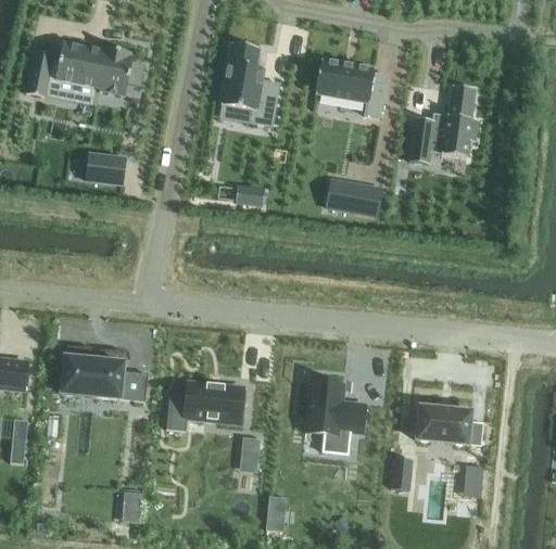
[(33,49),(25,91),(46,94),(48,78),(100,88),(99,90),(125,96),(127,81),(139,84),(143,62),(130,60),(133,54),(130,53),(130,51),(122,50),(103,46),(102,49),(61,41),(57,61),(52,60),(53,52),(33,49)]
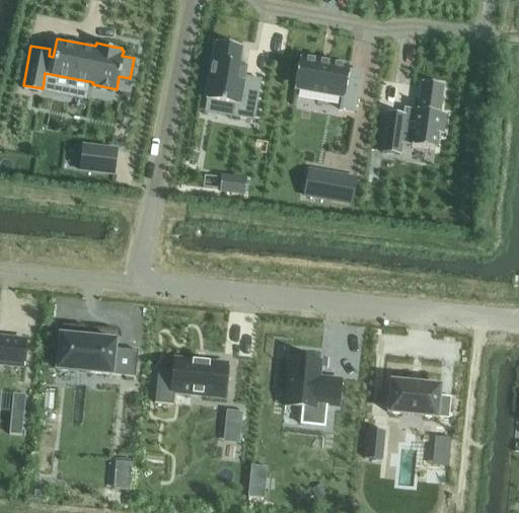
[(215,40),(206,94),(235,99),(232,114),(253,117),(261,76),(244,73),(246,63),(239,62),(242,45),(215,40)]
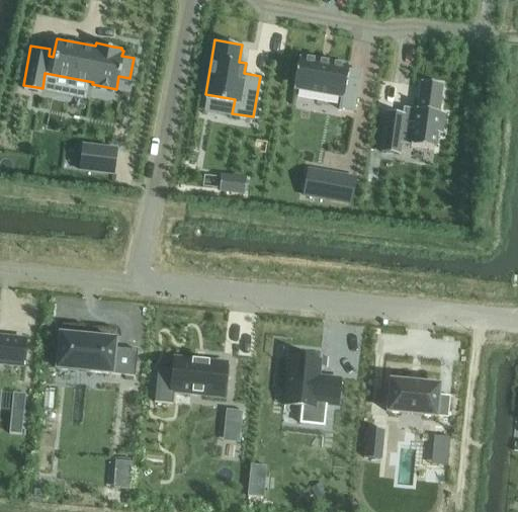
[(353,108),(359,77),(345,74),(348,61),(324,57),(299,53),(293,86),(341,94),(339,106),(353,108)]
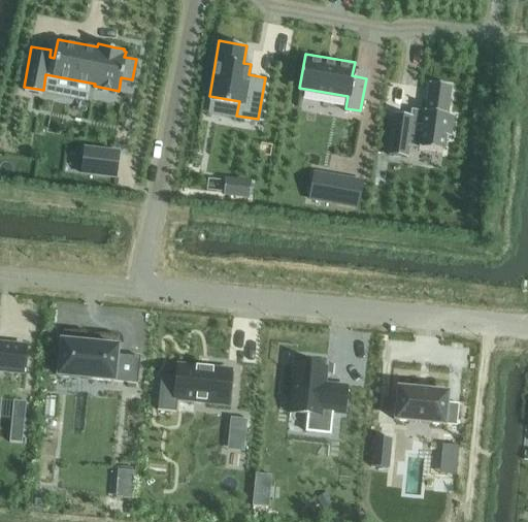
[(393,110),(387,151),(404,154),(406,154),(408,142),(417,143),(443,148),(446,133),(451,134),(454,112),(447,111),(451,84),(428,80),(424,108),(422,108),(411,106),(410,113),(393,110)]
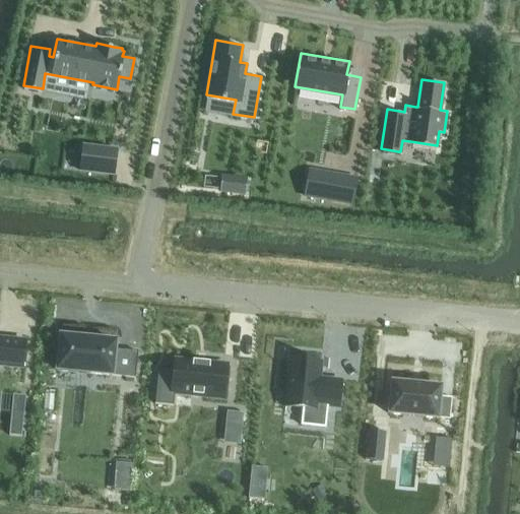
[(83,142),(80,168),(111,172),(114,172),(117,146),(110,145),(83,142)]
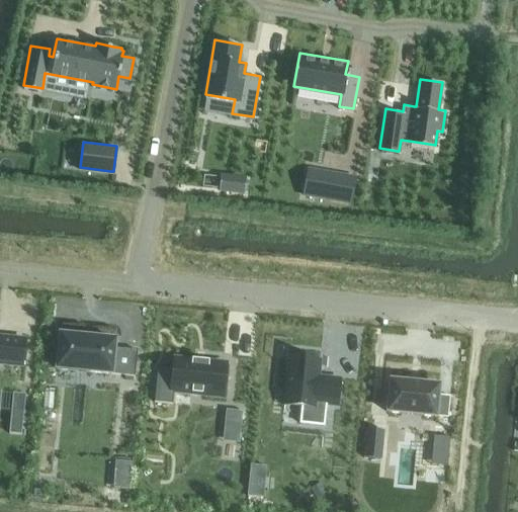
[(306,178),(303,191),(350,199),(355,174),(320,168),(318,180),(306,178)]
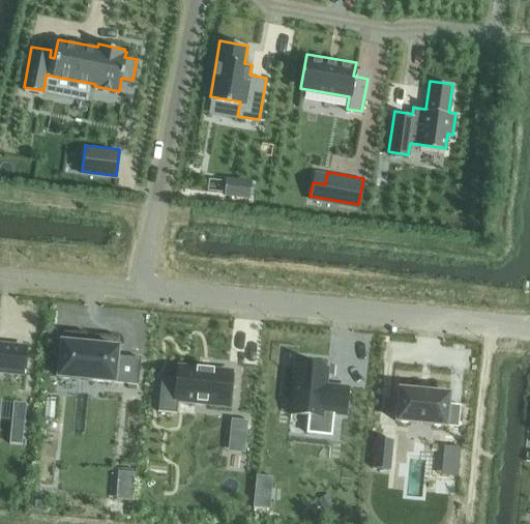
[(376,172),(374,181),(382,182),(383,173),(376,172)]
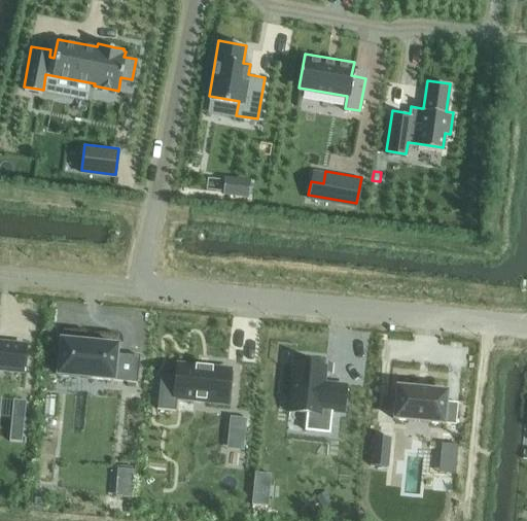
[(224,174),(222,192),(248,195),(250,177),(224,174)]
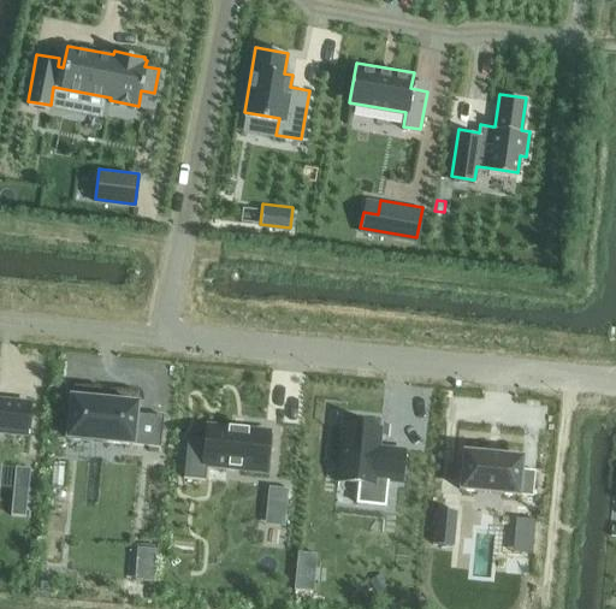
[(71,394),(67,435),(160,444),(164,413),(136,411),(137,401),(71,394)]
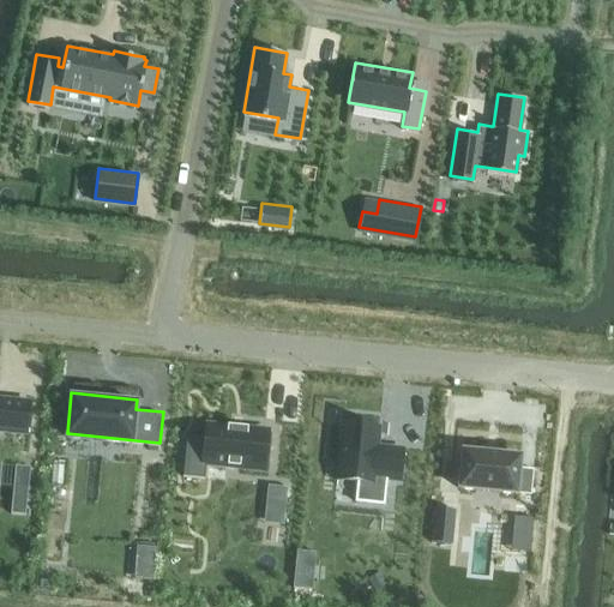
[(0,426),(26,430),(30,398),(0,395),(0,426)]
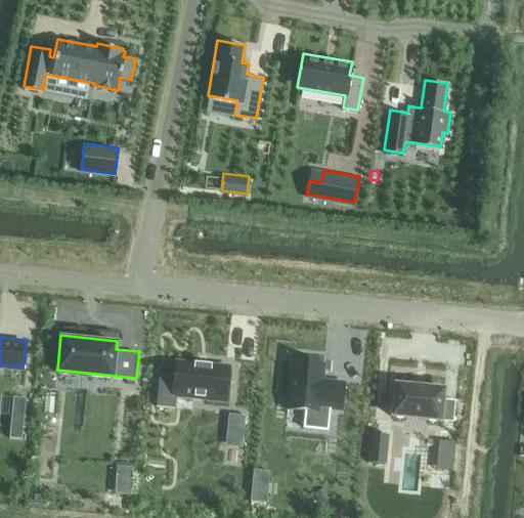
[(292,357),(287,407),(305,409),(303,425),(326,428),(329,406),(342,407),(345,381),(321,379),(323,361),(292,357)]
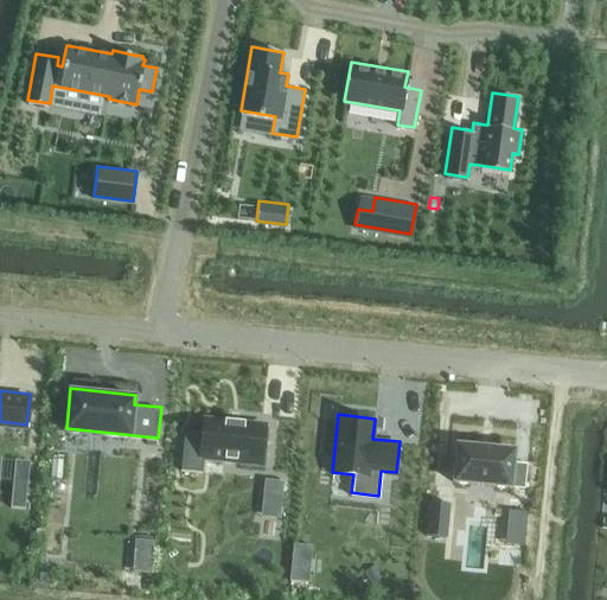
[(186,431),(183,466),(200,468),(202,455),(262,463),(266,423),(203,416),(202,432),(186,431)]
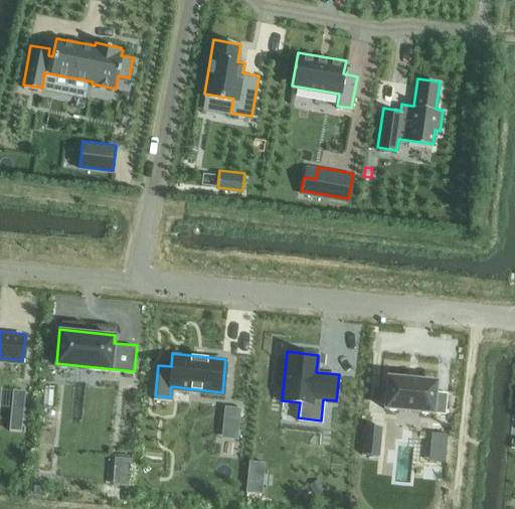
[(387,374),(383,407),(434,412),(435,410),(437,390),(438,379),(387,374)]
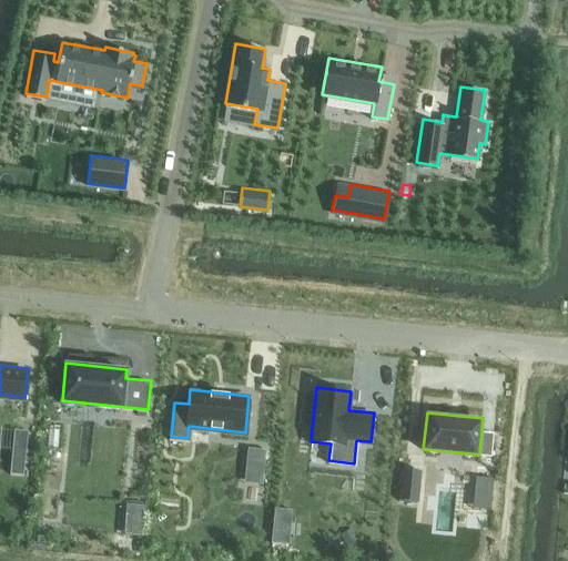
[(482,430),(479,452),(490,454),(493,431),(482,430)]
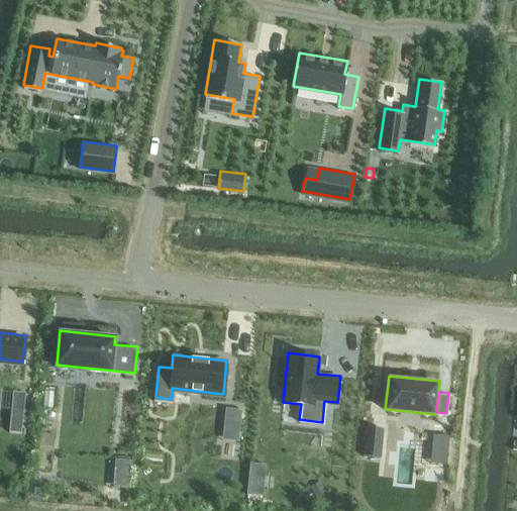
[(225,405),(223,421),(240,422),(241,407),(225,405)]
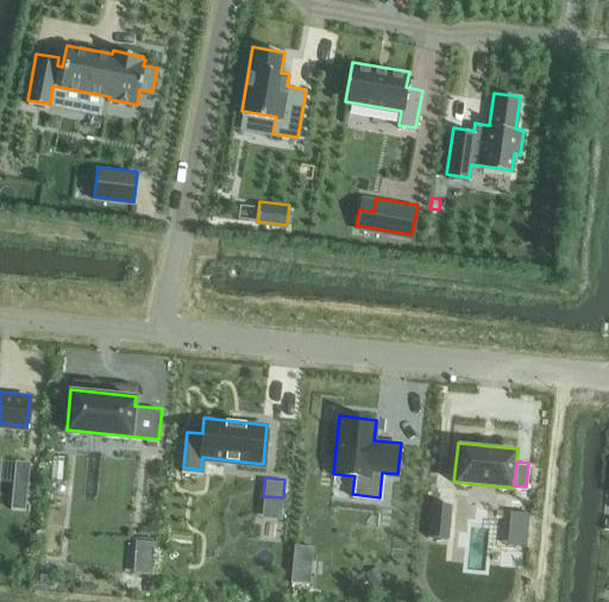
[(13,482),(11,506),(25,507),(27,483),(13,482)]
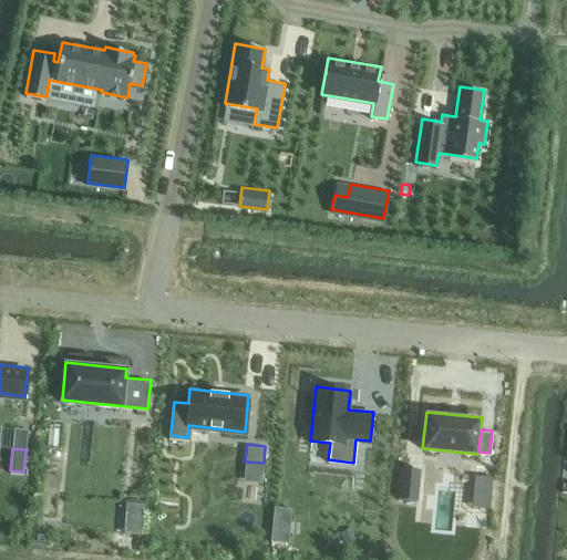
[(401,465),(399,496),(418,498),(420,467),(401,465)]
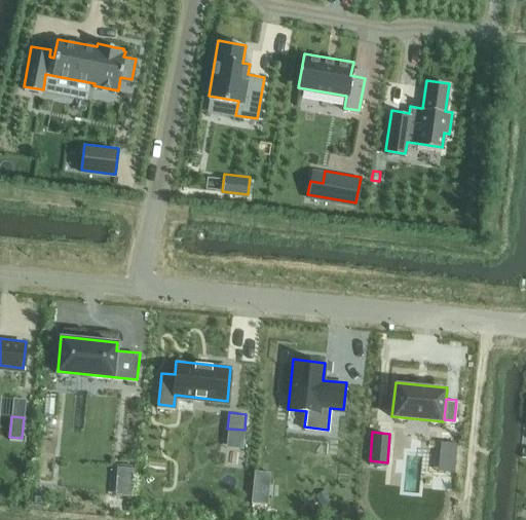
[(440,439),(438,468),(454,469),(457,441),(440,439)]
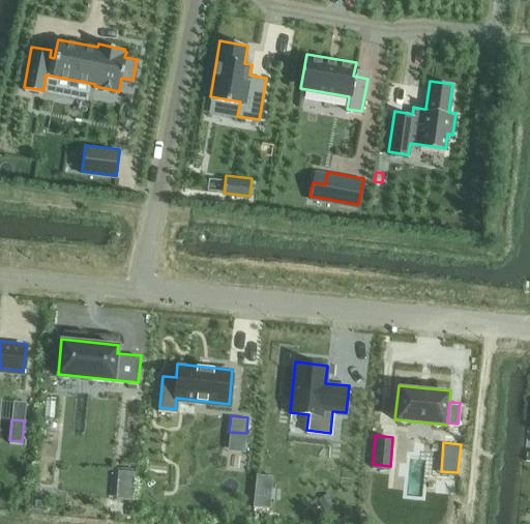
[(118,476),(117,496),(133,497),(134,477),(118,476)]
